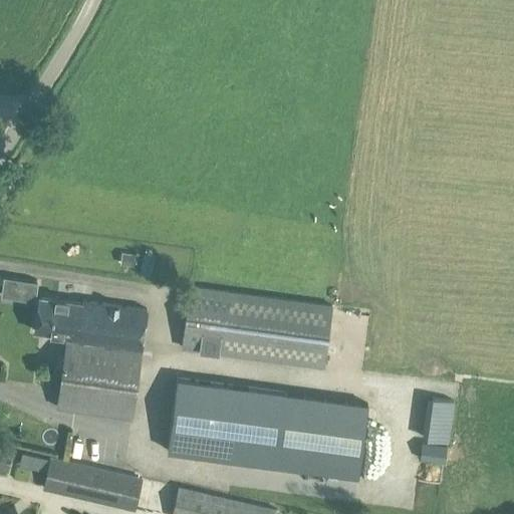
[(181,349),(245,357),(324,368),(333,305),(190,285),(181,349)]
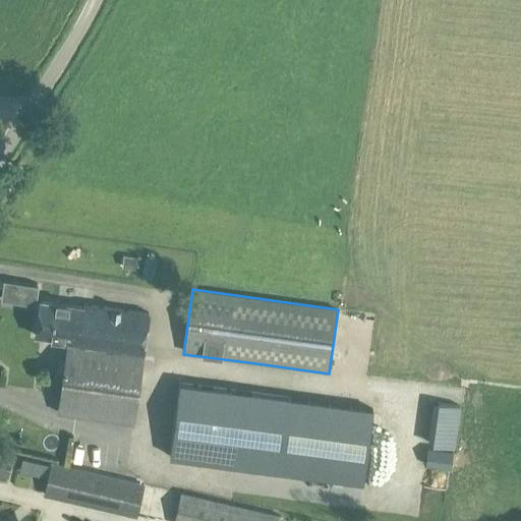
[(133,423),(150,313),(84,304),(84,307),(40,301),(35,336),(68,340),(58,412),(133,423)]
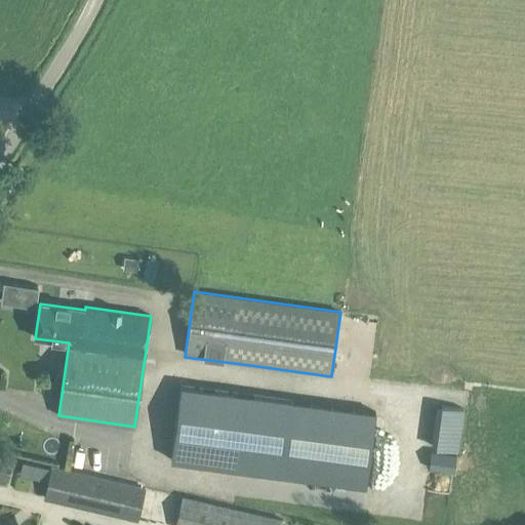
[(291,401),(182,386),(171,460),(281,475),(291,401)]
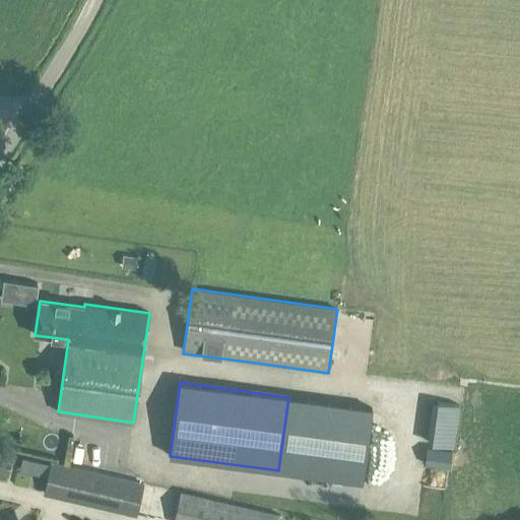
[(361,465),(382,466),(384,425),(363,424),(361,465)]
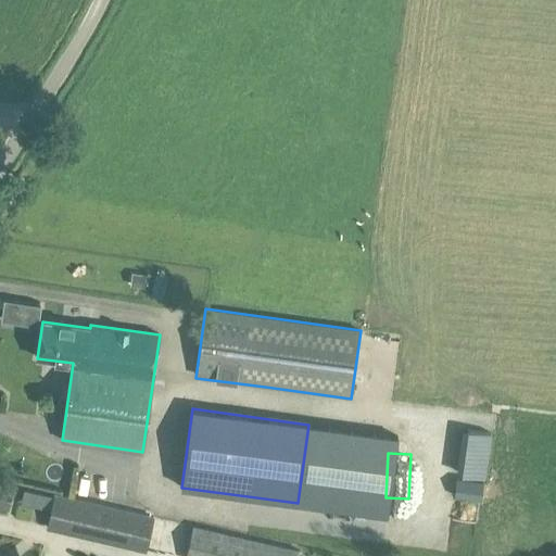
[(456,478),(454,497),(481,501),(483,481),(456,478)]
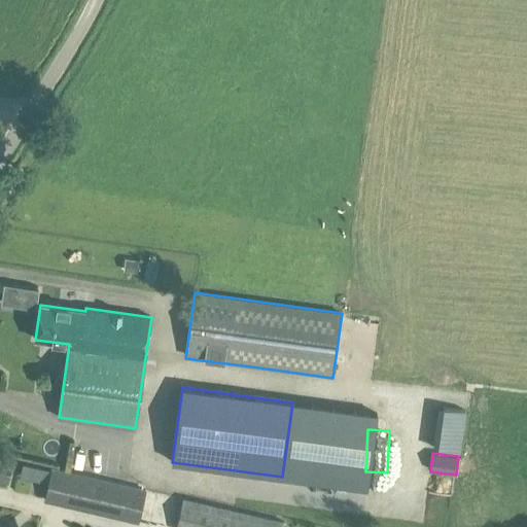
[(0,459),(0,482),(9,484),(13,462),(0,459)]
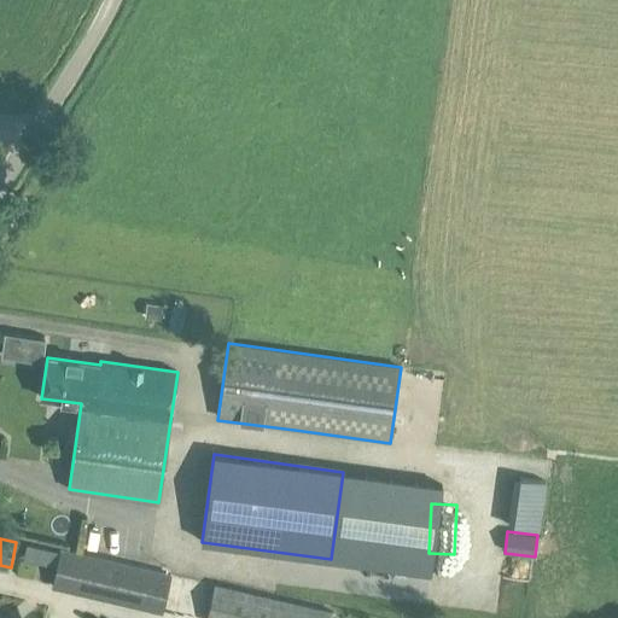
[(36,563),(40,548),(25,544),(23,559),(36,563)]
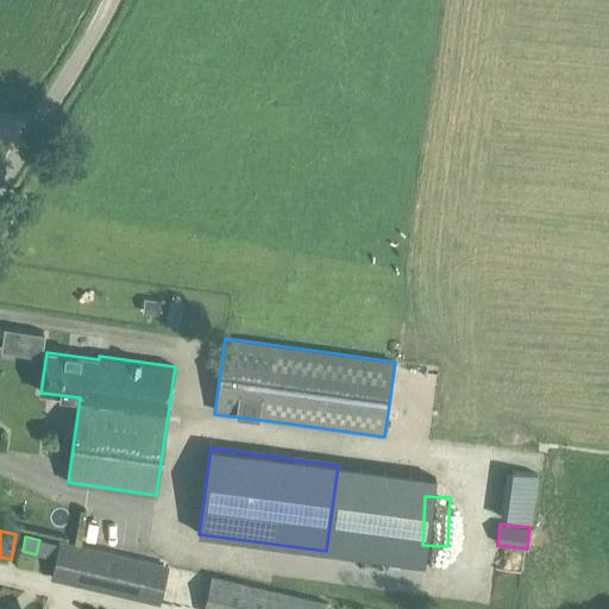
[(51,581),(161,604),(168,566),(61,541),(51,581)]
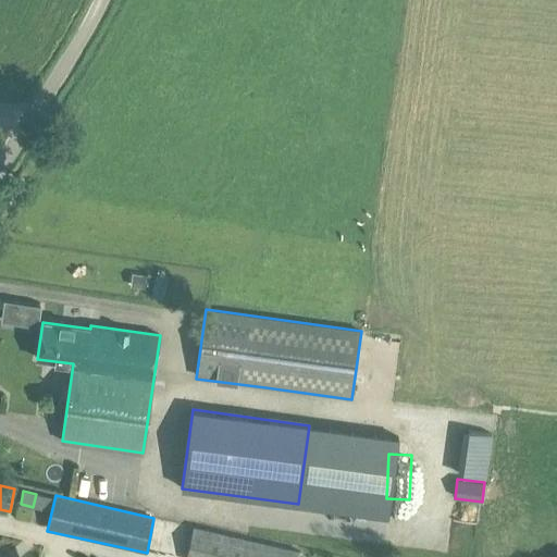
[(313,516),(308,539),(324,543),(331,519),(313,516)]
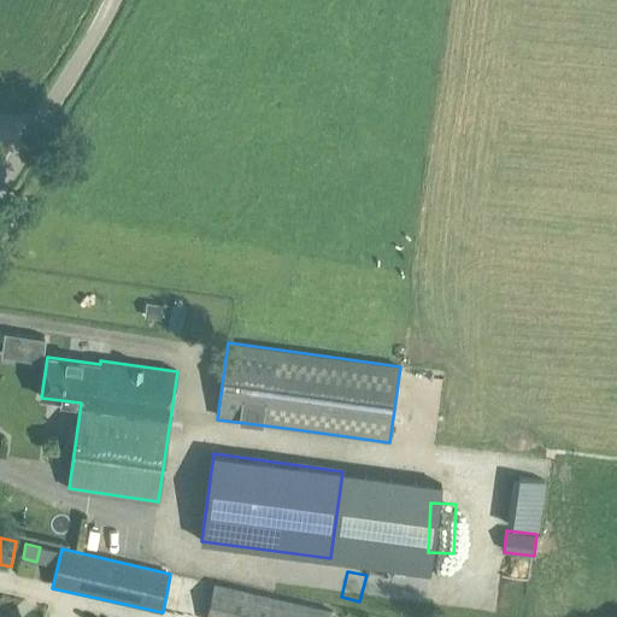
[(215,583),(212,592),(206,616),(330,616),(333,612),(215,583)]
